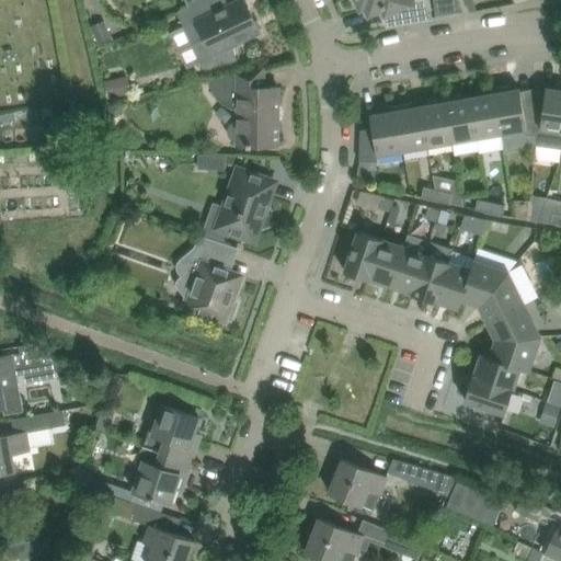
[(237,0),(222,7),(219,0),(202,0),(178,12),(204,68),(236,60),(232,46),(261,32),(244,0),(237,0)]
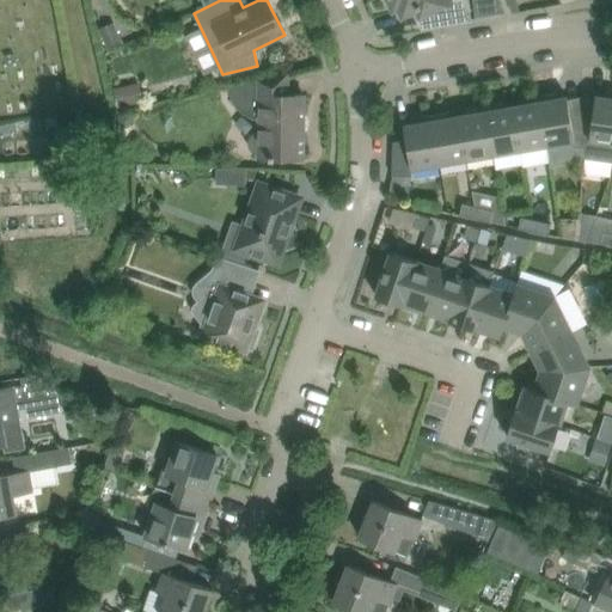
[(390,0),(393,8),(399,6),(403,14),(417,8),(421,14),(423,29),(470,20),(467,6),(464,0),(390,0)]
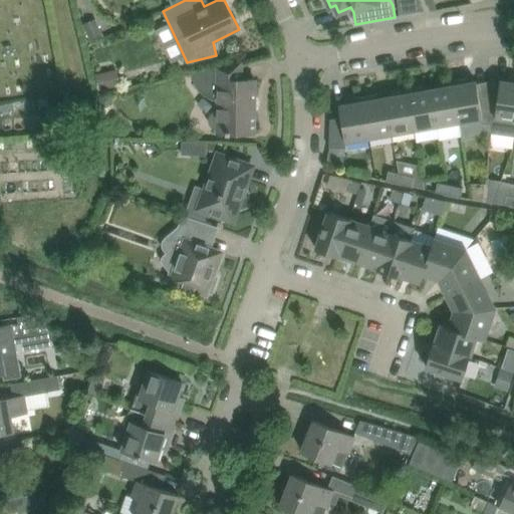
[(400,0),(403,14),(423,10),(421,0),(400,0)]
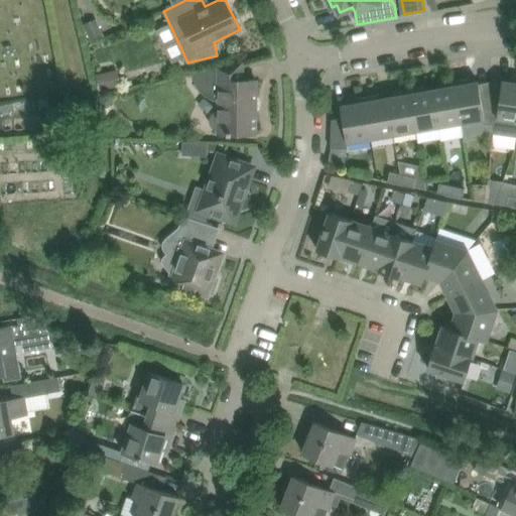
[(427,0),(431,11),(438,10),(434,0),(427,0)]
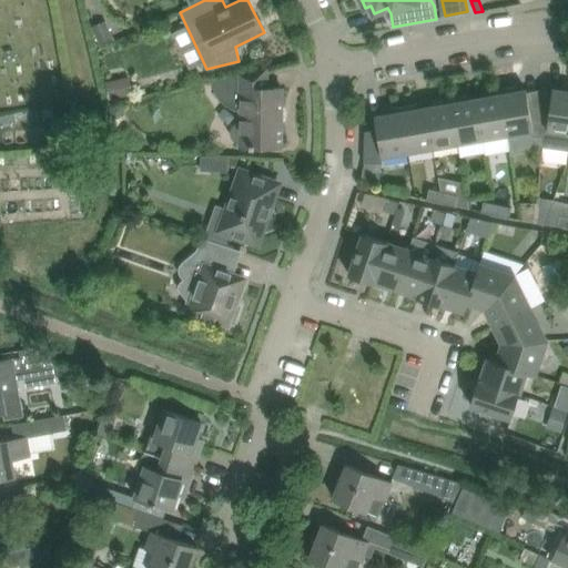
[(100,47),(114,40),(107,20),(92,26),(100,47)]
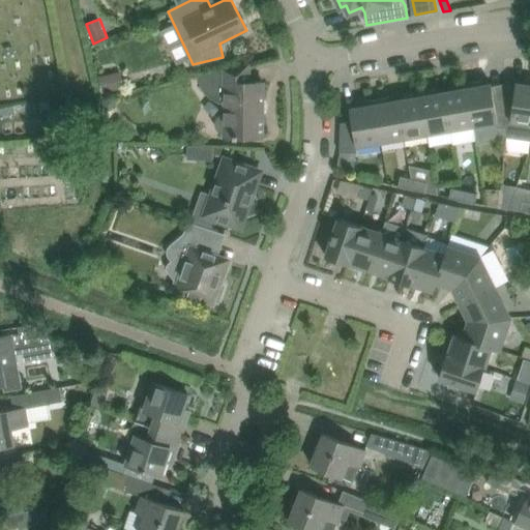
[(263,137),(263,105),(263,83),(248,82),(249,63),(197,76),(198,79),(199,82),(200,84),(202,87),(204,90),(206,92),(208,94),(210,96),(213,98),(215,99),(218,101),(222,102),(225,102),(225,115),(223,115),(221,115),(219,116),(218,117),(217,118),(216,120),(215,121),(215,123),(215,124),(215,126),(216,128),(216,129),(218,130),(219,131),(221,133),(223,134),(224,134),(225,137),(263,137)]
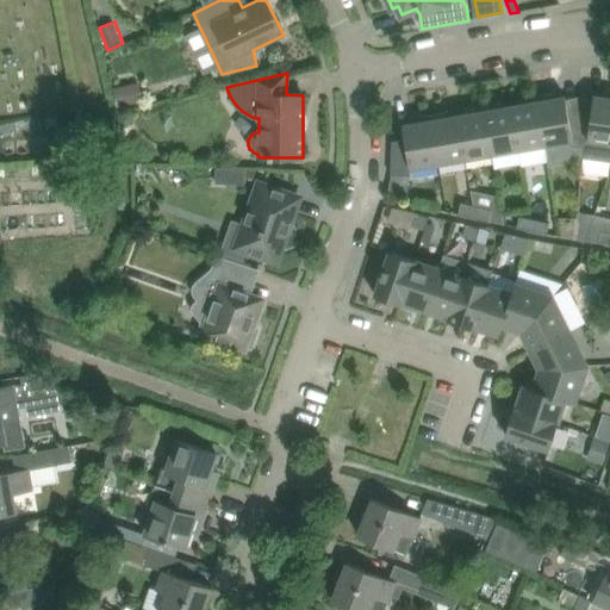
[(119,106),(142,101),(138,82),(114,87),(119,106)]
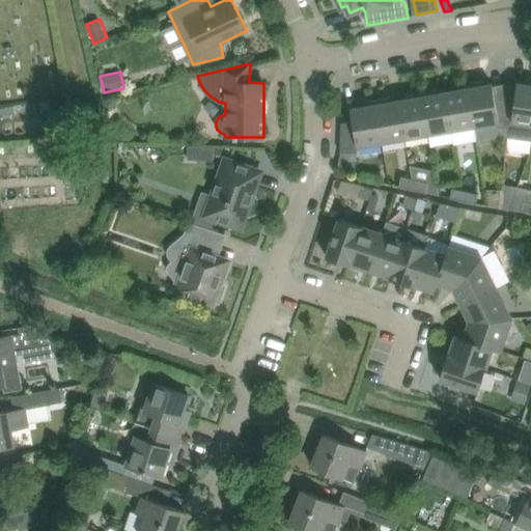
[(513,107),(505,107),(505,128),(505,138),(530,141),(530,80),(525,80),(525,84),(516,83),(516,86),(513,107)]
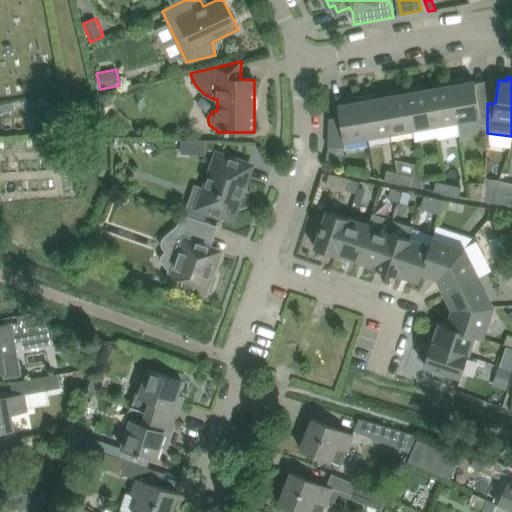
[(466,78),(450,81),(457,122),(480,118),(481,124),(487,123),(487,103),(478,103),(475,83),(474,80),(467,82),(466,78)]
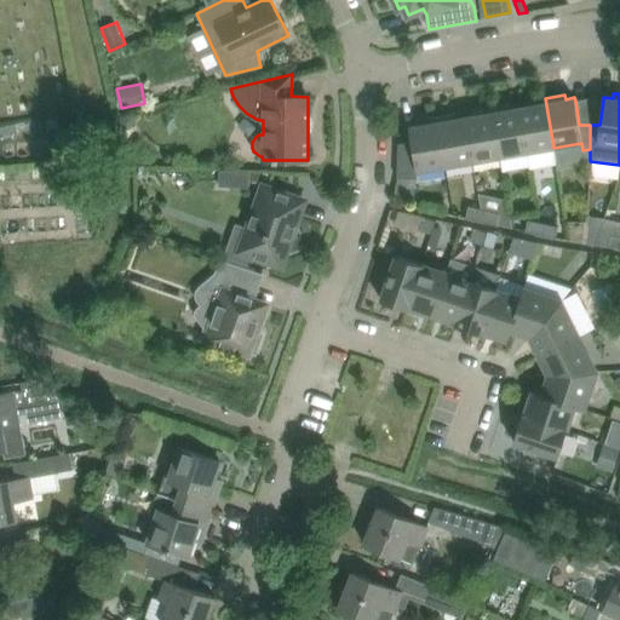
[(527,107),(518,108),(520,110),(527,153),(554,148),(545,98),(526,101),(527,107)]
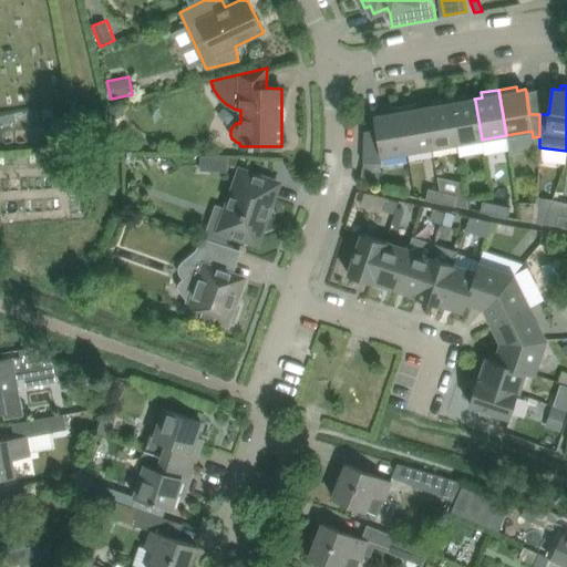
[(466,95),(449,99),(457,144),(482,140),(475,101),(474,99),(467,100),(466,95)]
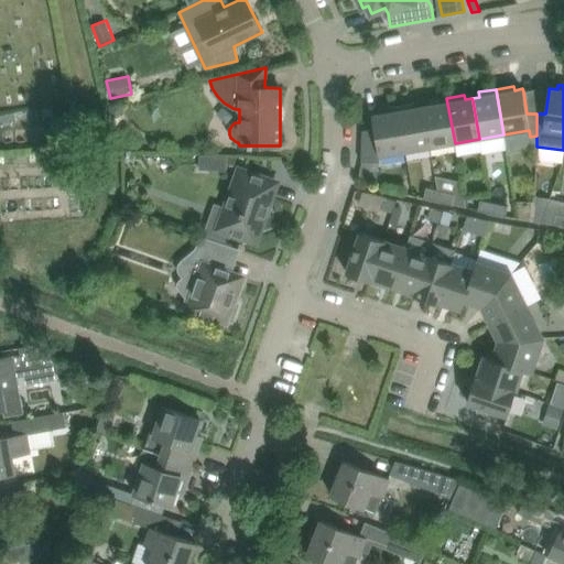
[(430,105),(423,107),(423,109),(430,148),(455,143),(446,98),(429,100),(430,105)]
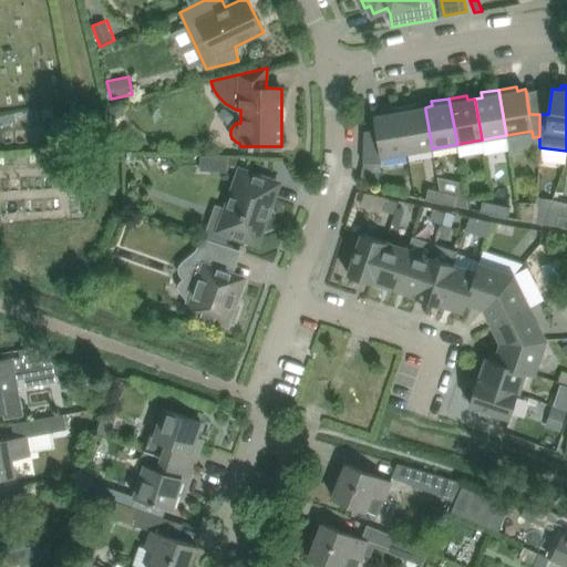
[(122,103),(110,105),(111,119),(120,119),(123,111),(122,103)]
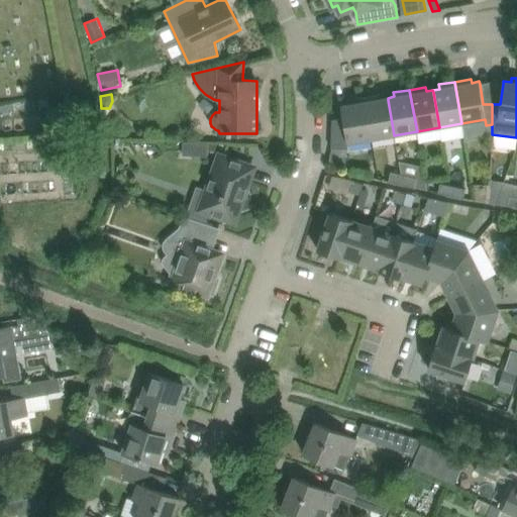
[(380,95),(364,98),(372,139),(394,135),(388,100),(388,98),(381,99),(380,95)]
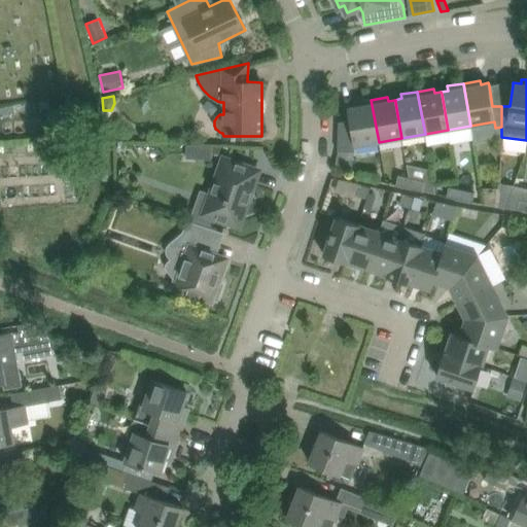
[(355,151),(355,146),(379,142),(371,100),(354,102),(355,106),(348,108),(350,119),(339,123),(338,151),(350,151),(355,151)]
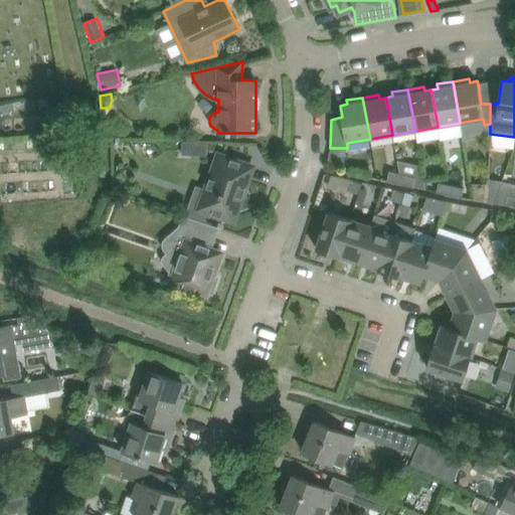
[(463,140),(490,134),(490,124),(484,125),(483,119),(460,123),(463,136),(463,140)]
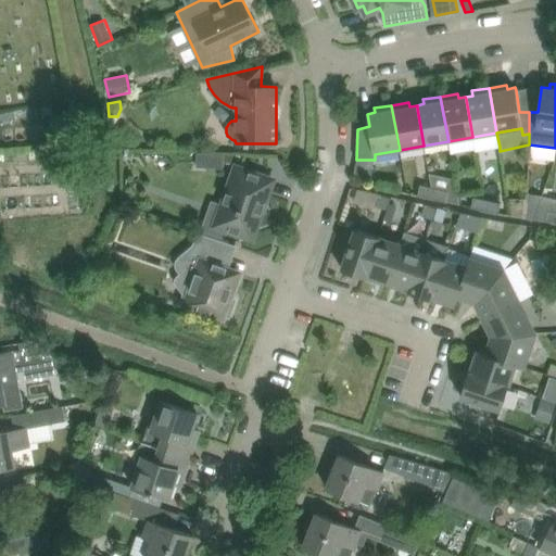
[(500,147),(496,133),(472,137),(475,150),(476,151),(500,147)]
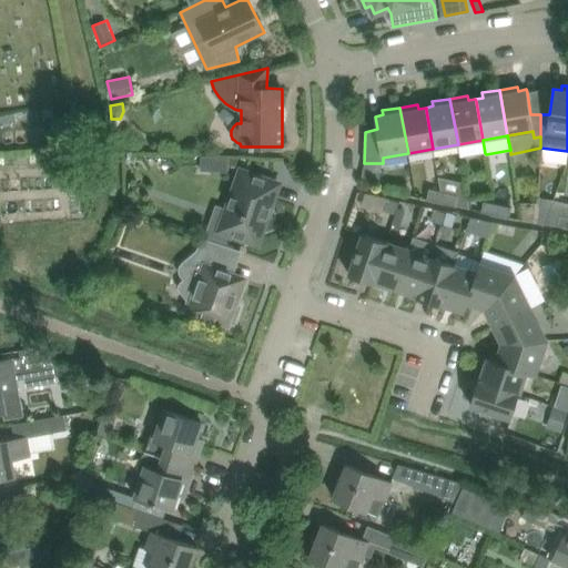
[(483,140),(458,144),(460,158),(485,153),(483,140)]
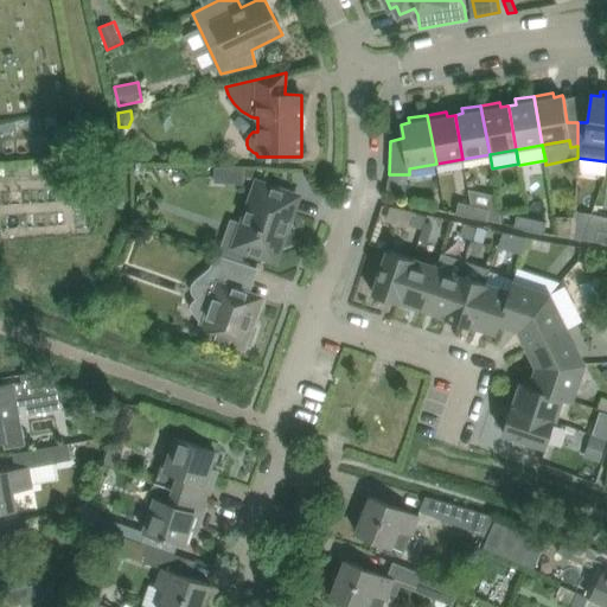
[(230,167),(229,184),(244,185),(246,168),(230,167)]
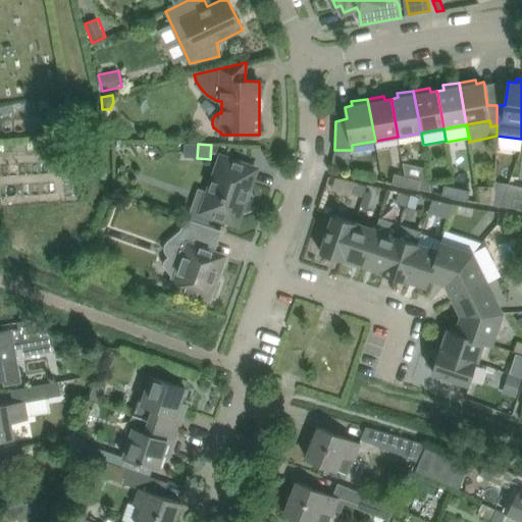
[(237,223),(256,169),(222,157),(203,211),(222,218),(221,220),(228,223),(232,221),(237,223)]
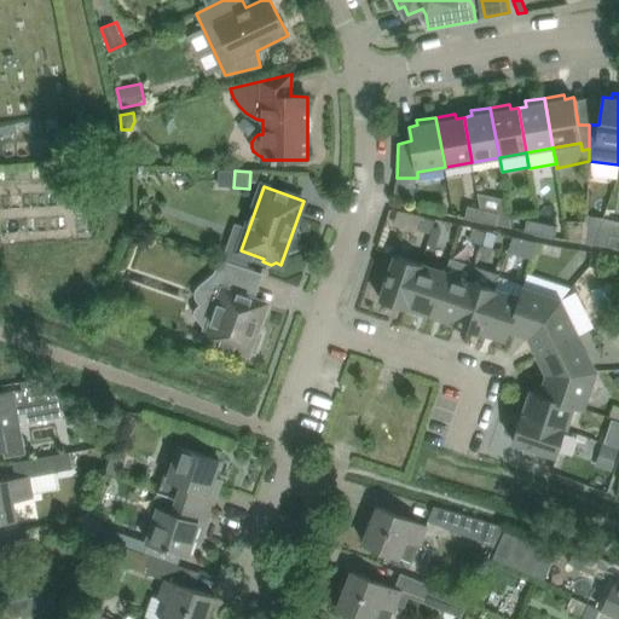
[(480,221),(482,209),(468,206),(466,218),(480,221)]
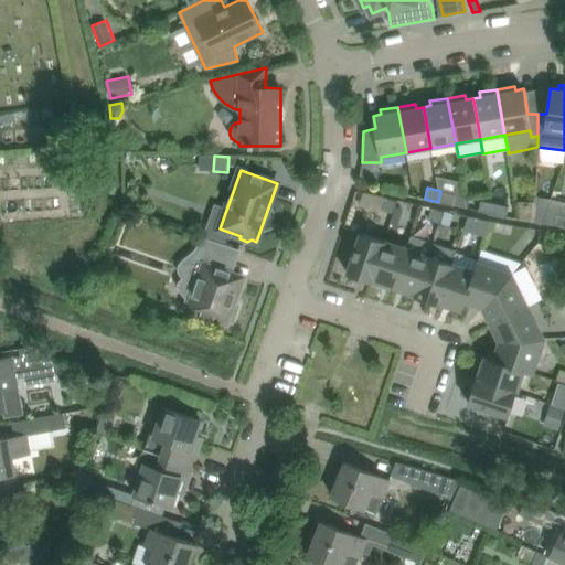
[(452,205),(456,194),(440,191),(438,202),(452,205)]
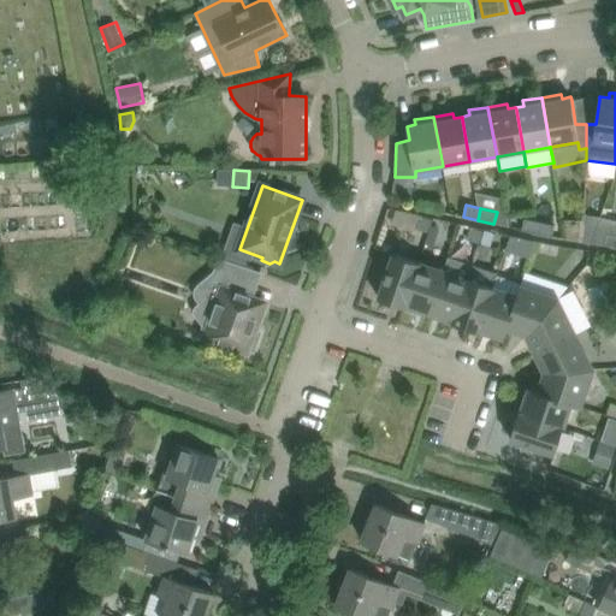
[(421,217),(396,209),(391,225),(415,232),(416,229),(421,217)]
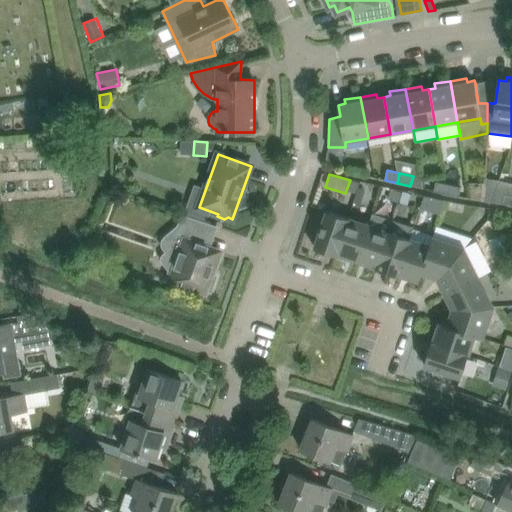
[(484,184),(483,201),(491,202),(499,181),(484,178),(484,184)]
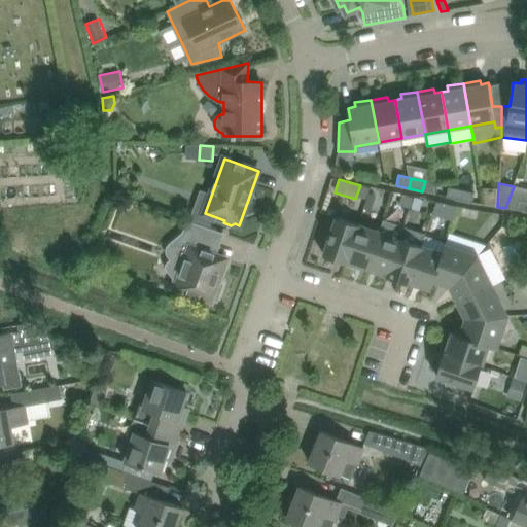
[(360,185),(356,196),(366,199),(369,192),(371,188),(360,185)]
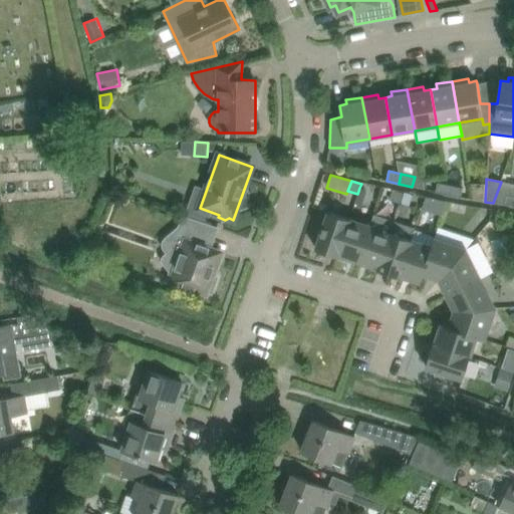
[(448,195),(450,185),(438,182),(436,192),(448,195)]
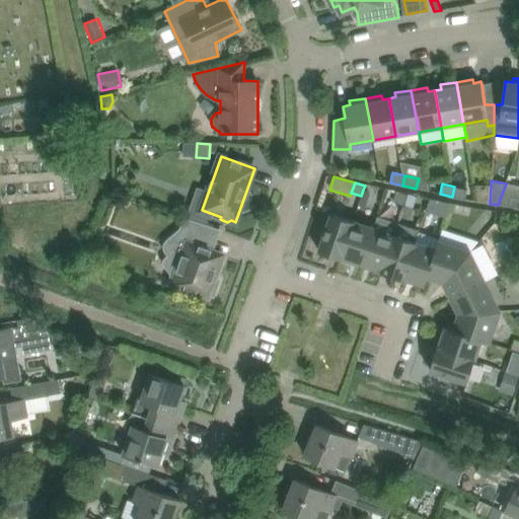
[(518,186),(506,183),(498,205),(509,207),(518,208),(518,186)]
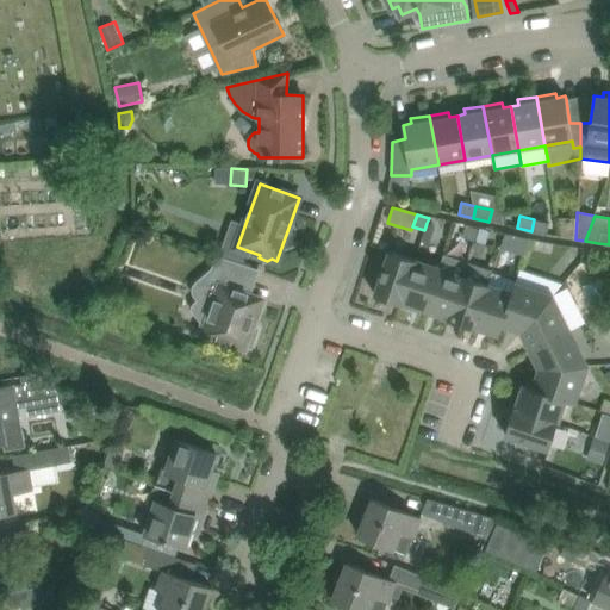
[(547,235),(549,223),(534,219),(531,231),(547,235)]
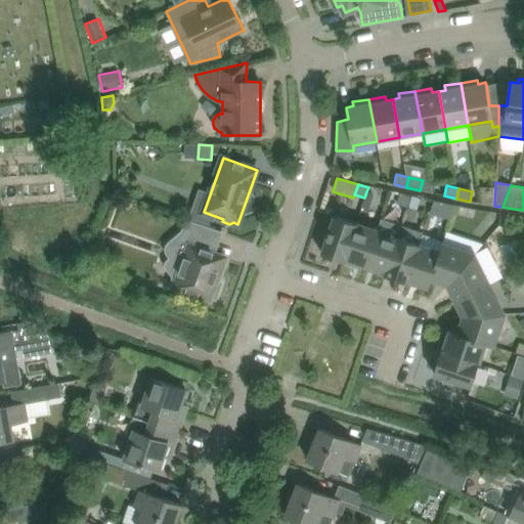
[(402,193),(398,204),(408,207),(412,197),(402,193)]
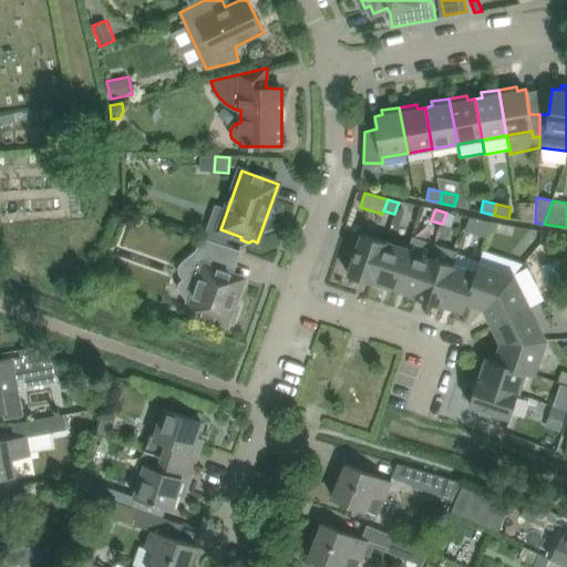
[(442,224),(453,227),(456,216),(446,213),(442,224)]
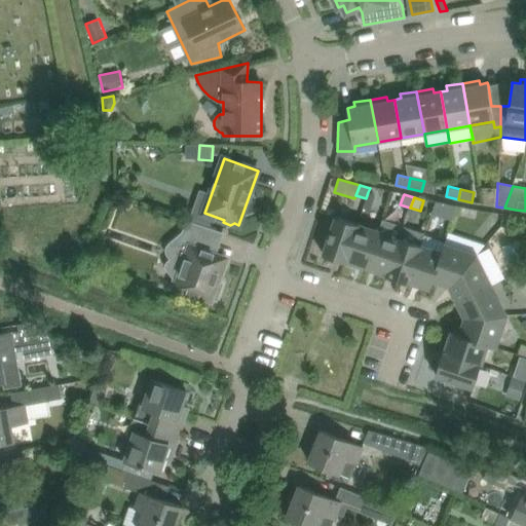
[(457,205),(444,202),(439,216),(452,221),(457,205)]
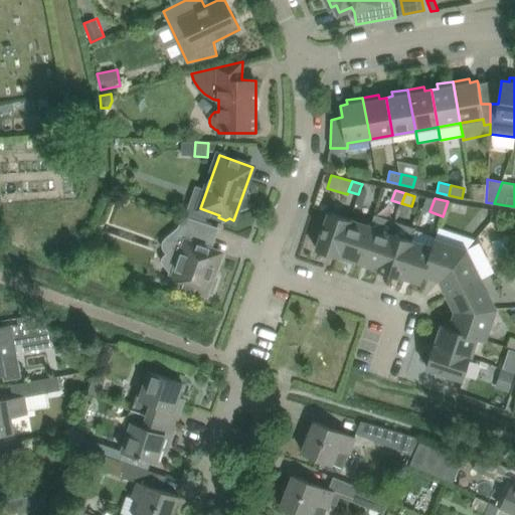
[(401,203),(397,214),(407,218),(411,206),(401,203)]
